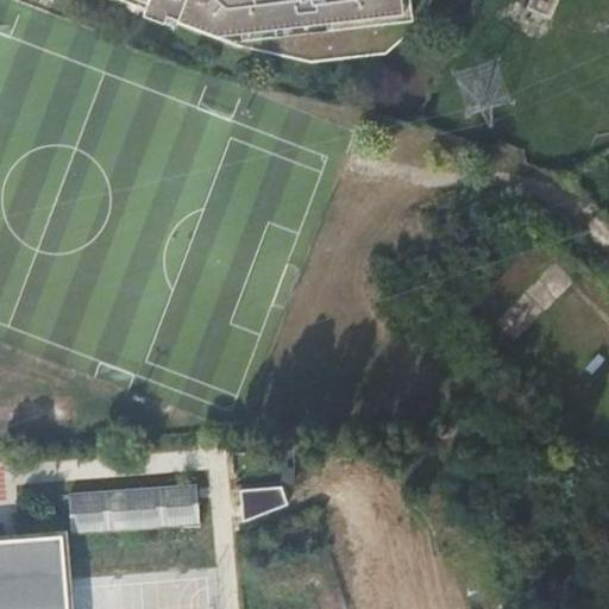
[(107,0),(143,13),(146,0),(107,0)]
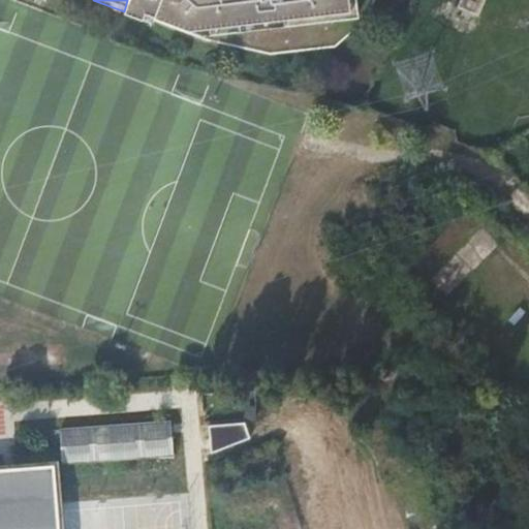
[(368,19),(376,0),(127,0),(124,11),(175,30),(203,41),(272,54),(337,49),(368,19)]
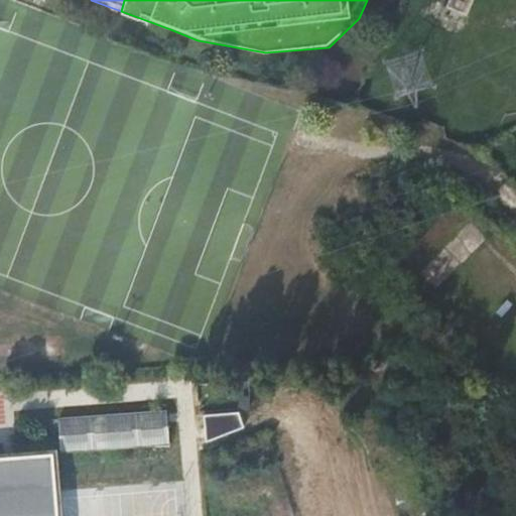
[(449,0),(447,4),(467,13),(472,0),(449,0)]
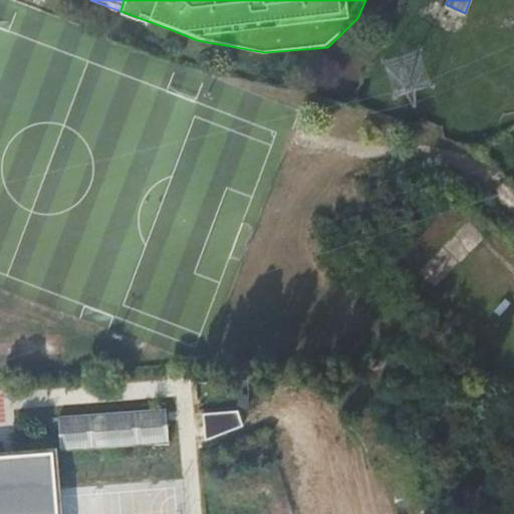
[(59,450),(168,442),(166,407),(57,415),(59,450)]
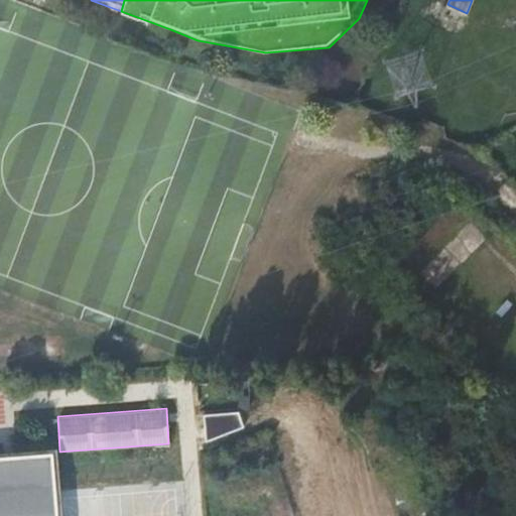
[(0,515),(56,515),(52,454),(0,458),(0,515)]
